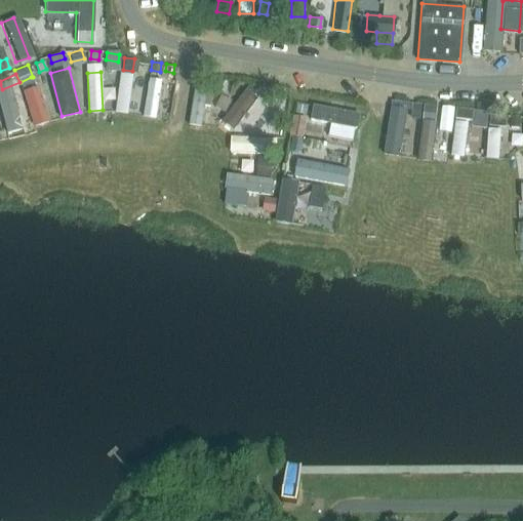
[(158,117),(162,76),(148,75),(144,115),(158,117)]
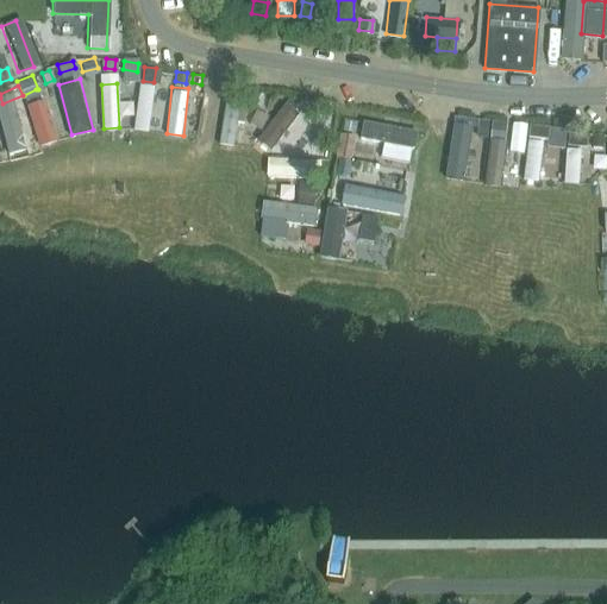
[(243,87),(241,101),(254,104),(257,90),(243,87)]
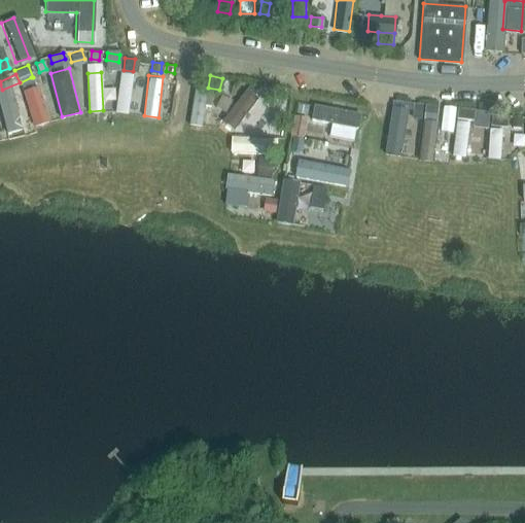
[(39,96),(45,94),(41,81),(23,89),(36,124),(48,118),(39,96)]
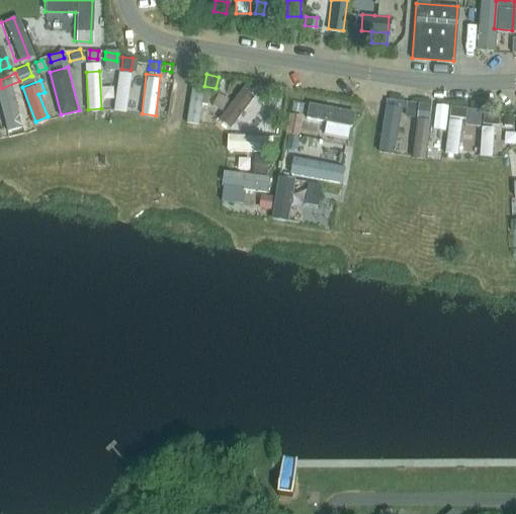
[(204,121),(208,87),(191,85),(187,120),(204,121)]
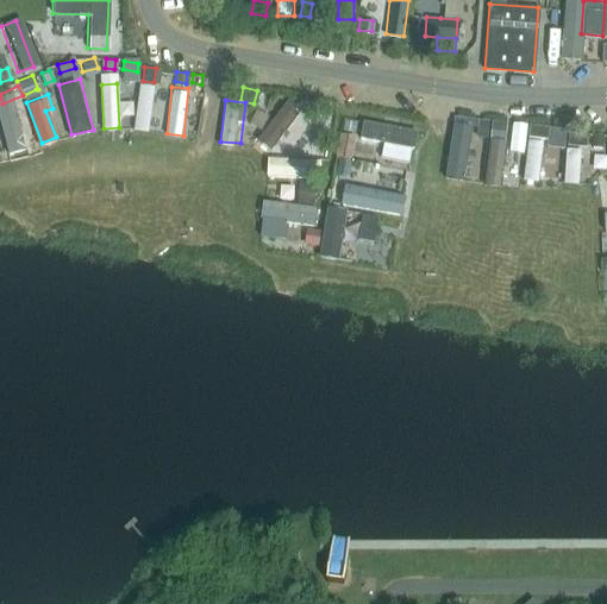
[(22,127),(18,127),(12,108),(0,112),(0,125),(8,151),(27,144),(22,127)]
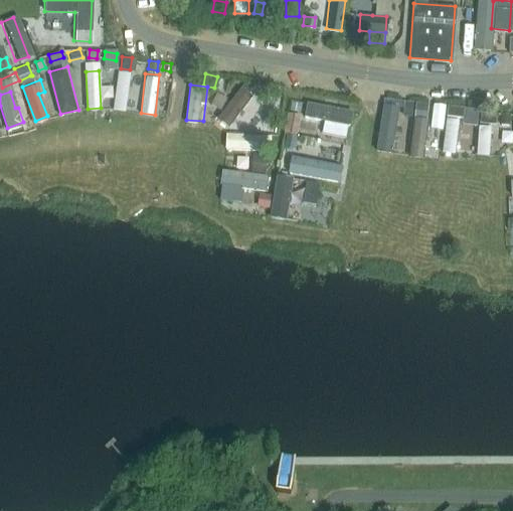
[(377,147),(393,150),(401,99),(385,97),(377,147)]
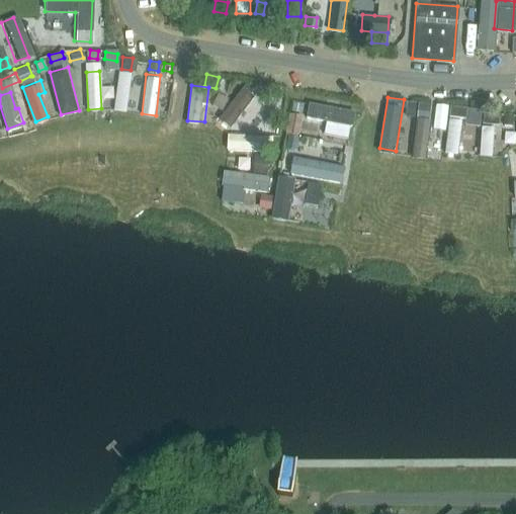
[(407,99),(406,105),(406,112),(413,113),(414,100),(407,99)]
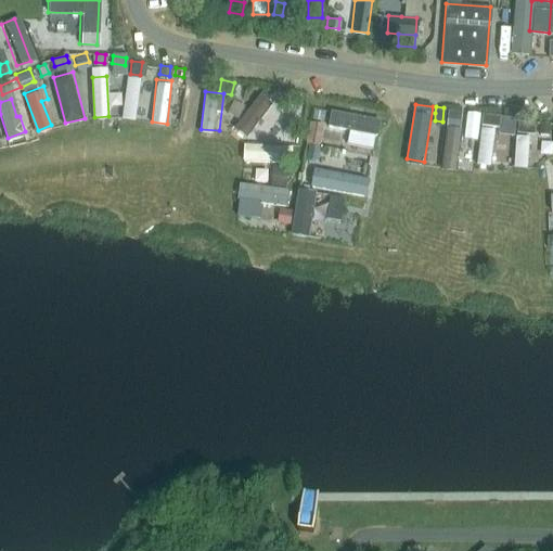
[(344,141),(373,148),(381,119),(333,107),(328,129),(346,133),(344,141)]
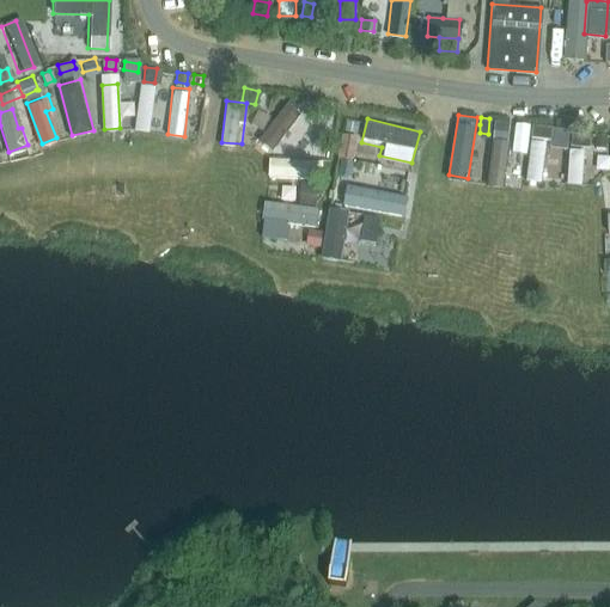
[(346,120),(345,128),(354,130),(357,122),(346,120)]
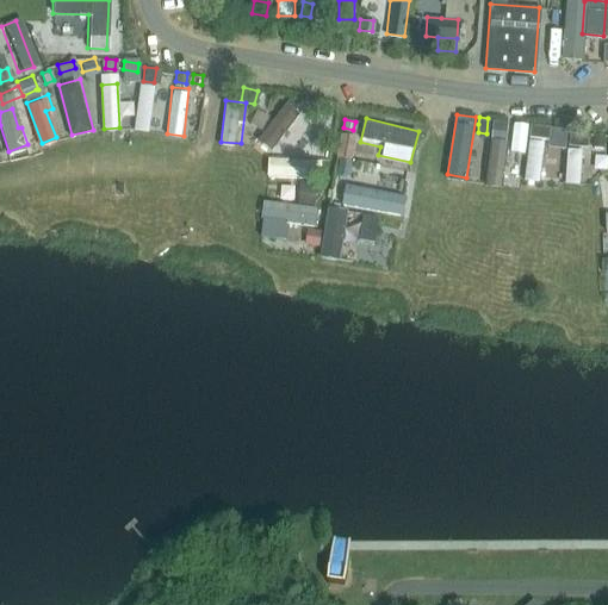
[(489,138),(503,139),(506,120),(491,119),(489,138)]
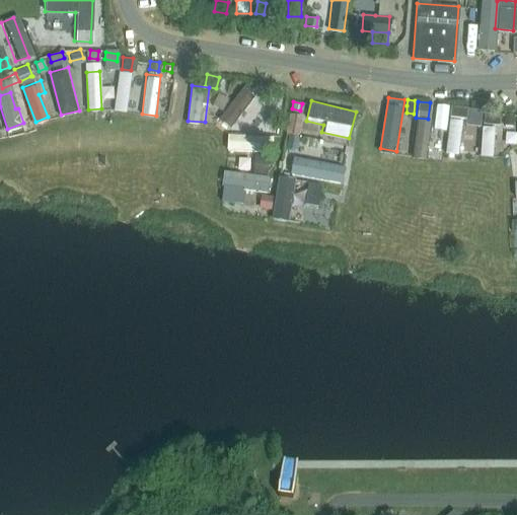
[(450,105),(448,116),(465,117),(466,106),(450,105)]
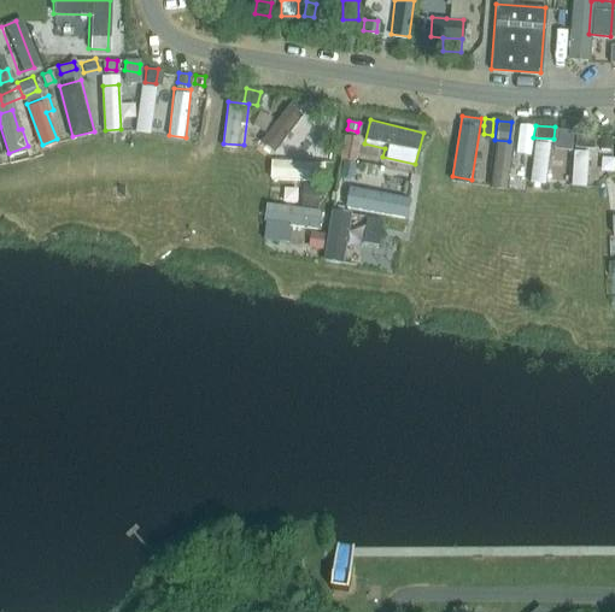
[(574,131),(573,146),(592,147),(593,133),(574,131)]
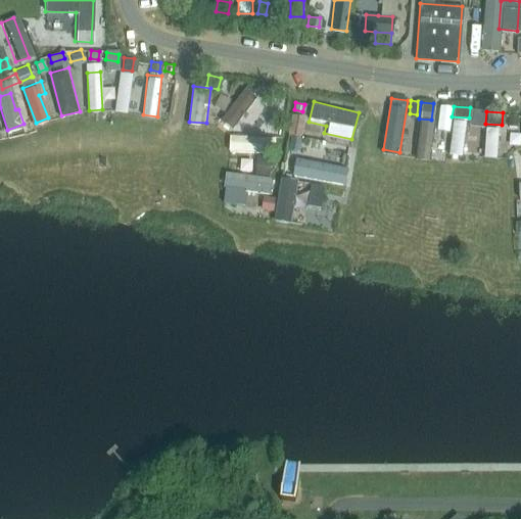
[(302,115),(291,113),(288,133),(299,135),(302,115)]
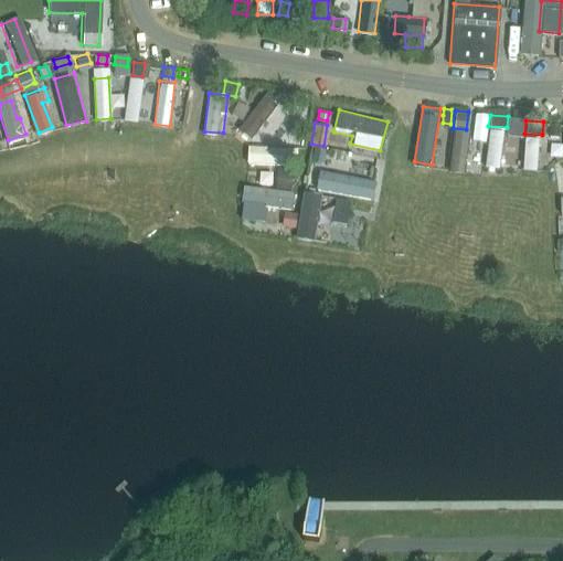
[(549,124),(548,135),(556,135),(558,124),(549,124)]
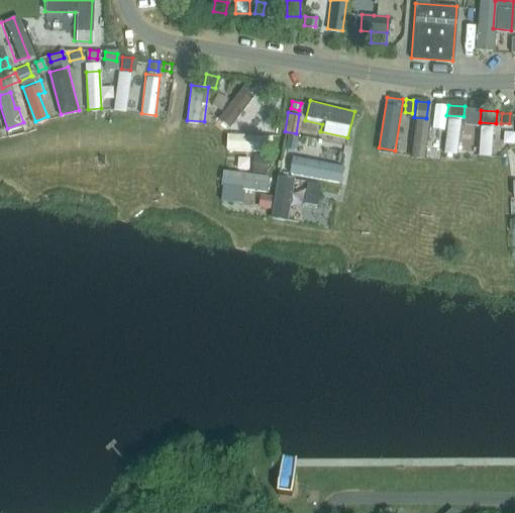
[(447,117),(444,151),(458,152),(460,118),(447,117)]
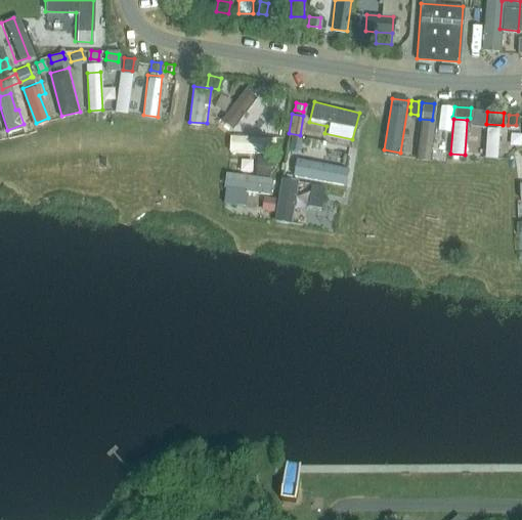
[(261,120),(260,133),(272,134),(273,121),(261,120)]
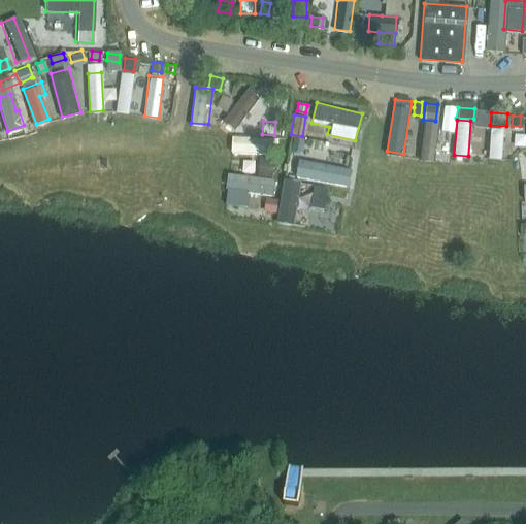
[(421,149),(435,151),(438,124),(425,122),(421,149)]
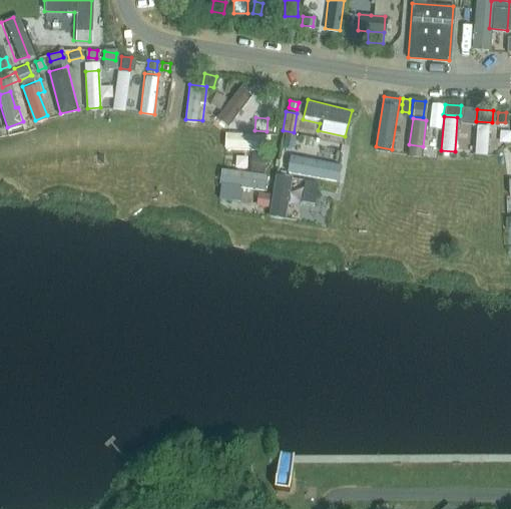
[(475,153),(489,153),(489,123),(476,123),(475,153)]
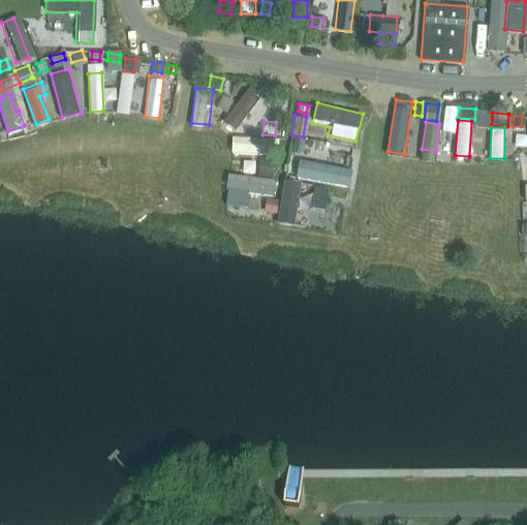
[(230,135),(230,150),(268,151),(268,135),(230,135)]
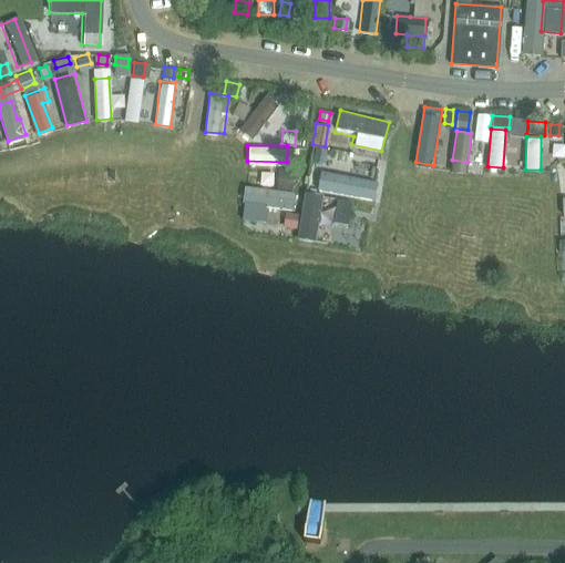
[(311,161),(320,162),(322,150),(314,147),(311,161)]
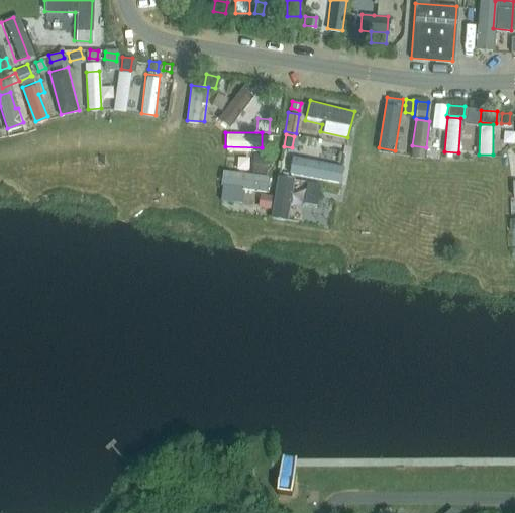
[(336,156),(336,141),(299,139),(298,154),(336,156)]
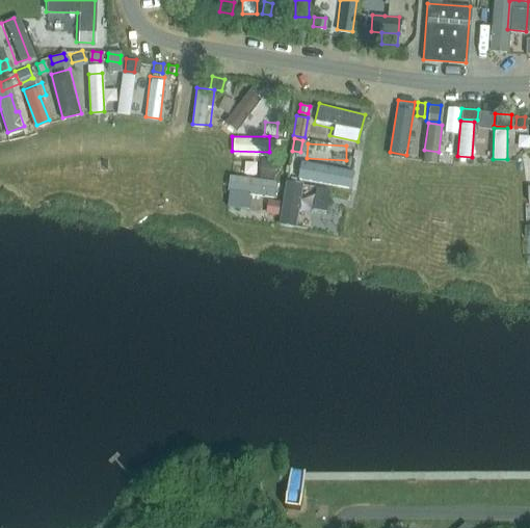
[(272,162),(262,161),(261,172),(271,173),(272,162)]
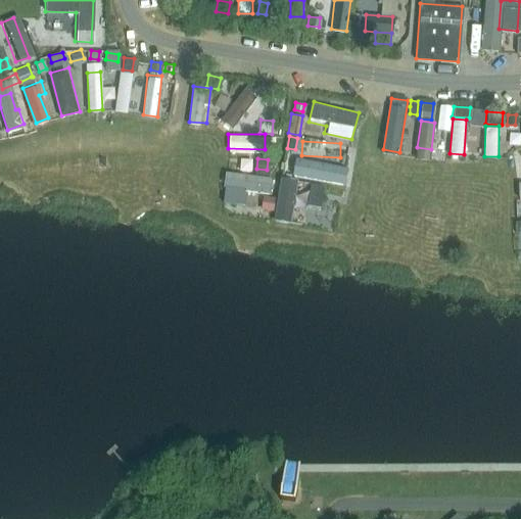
[(323,185),(310,183),(306,203),(319,205),(323,185)]
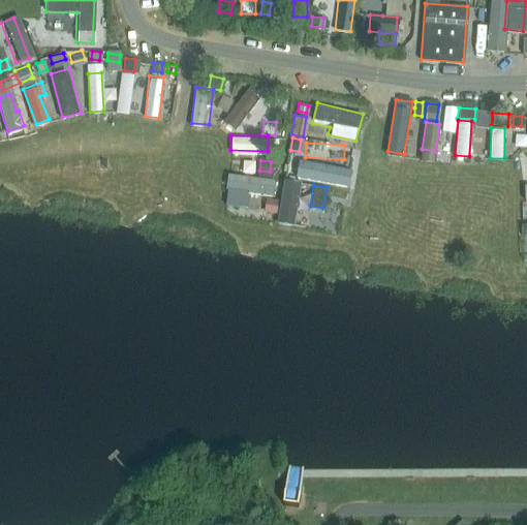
[(276,201),(269,198),(267,211),(275,212),(276,201)]
